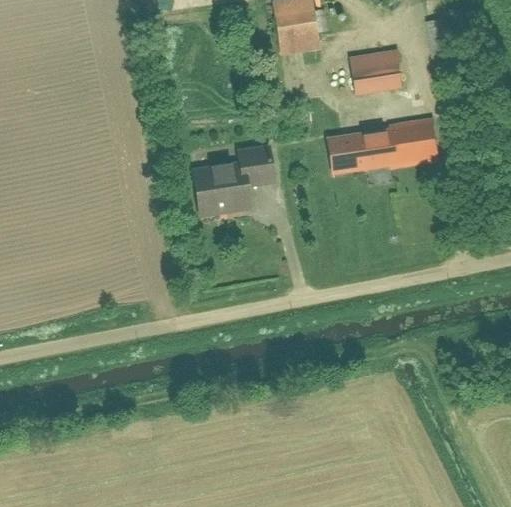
[(272,0),(280,56),(321,49),(313,0),(272,0)]
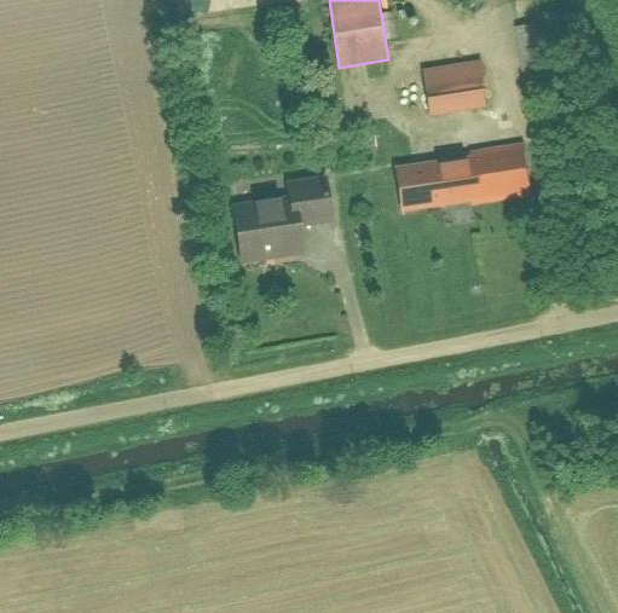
[(420,70),(426,113),(489,103),(481,61),(420,70)]
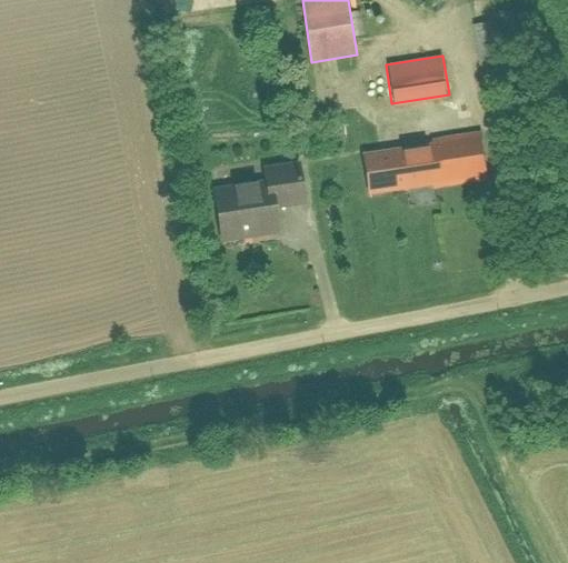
[(488,123),(360,144),(368,187),(426,177),(427,184),(497,172),(488,123)]
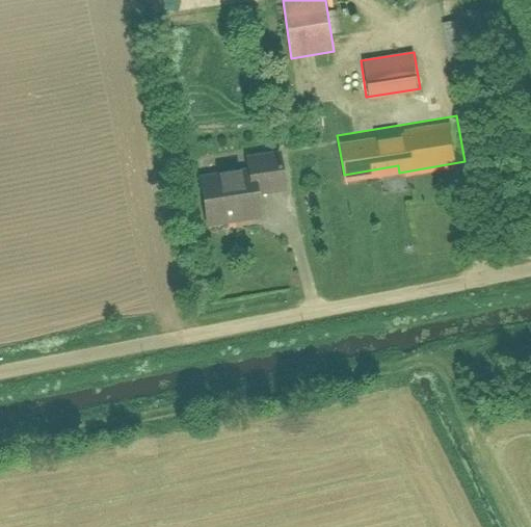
[(203,190),(210,231),(263,220),(259,194),(282,190),(276,162),(242,169),(245,182),(203,190)]
